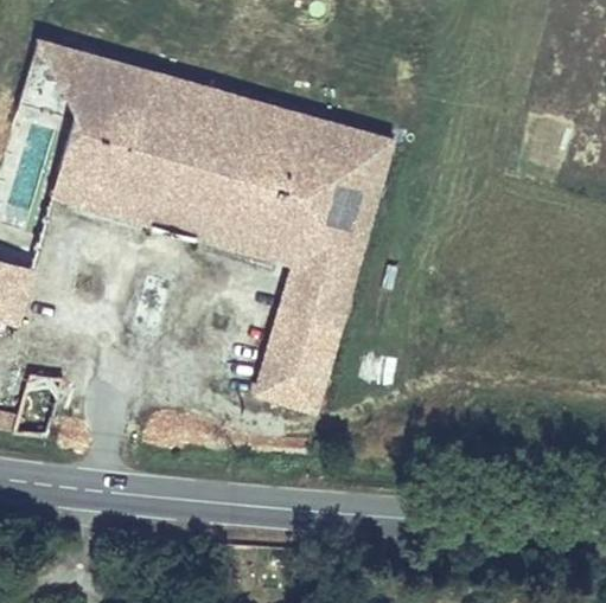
[(364,255),(206,210),(229,130),(388,175),(397,141),(33,36),(24,69),(196,119),(172,199),(0,149),(0,258),(37,270),(57,200),(288,268),(355,287),(364,255)]
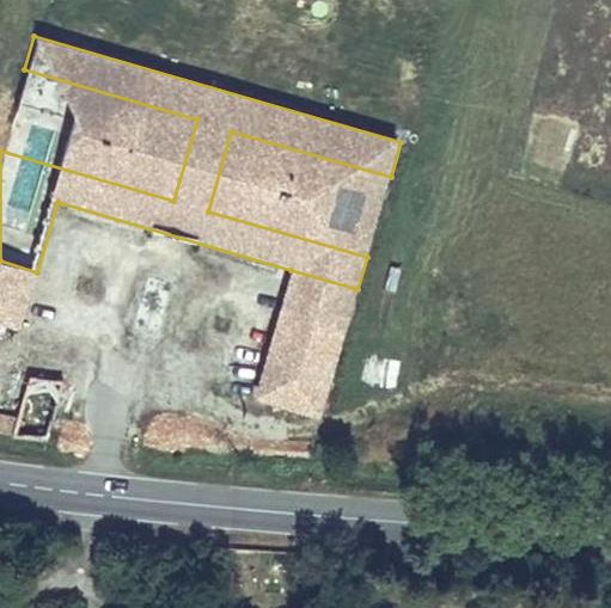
[(173,201),(197,120),(24,69),(0,151),(173,201)]
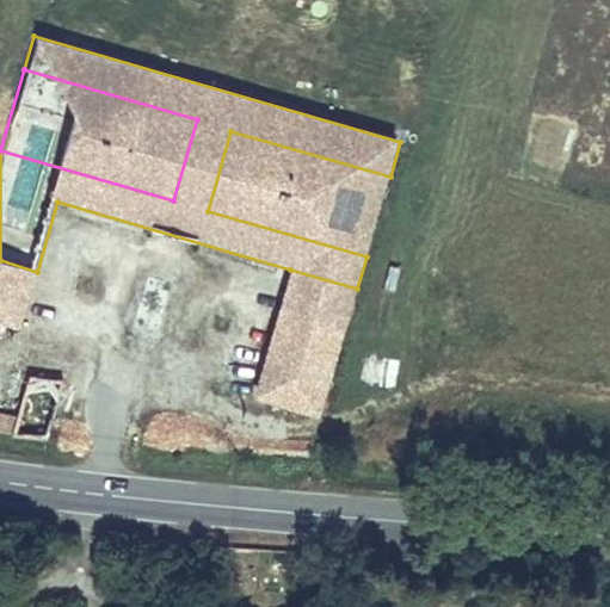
[(367,256),(390,177),(230,131),(208,211),(367,256)]
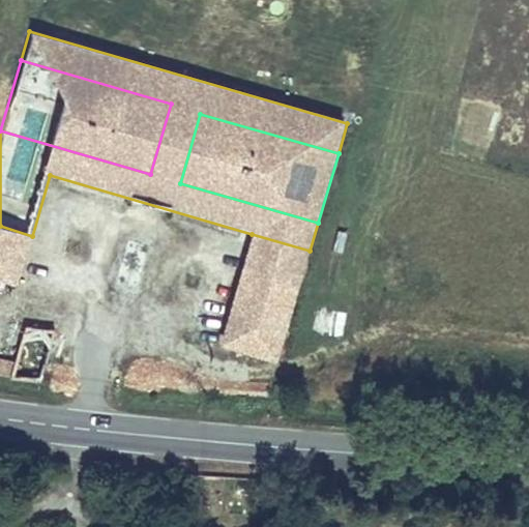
[(32,236),(0,226),(0,282),(19,288),(34,237),(32,236)]
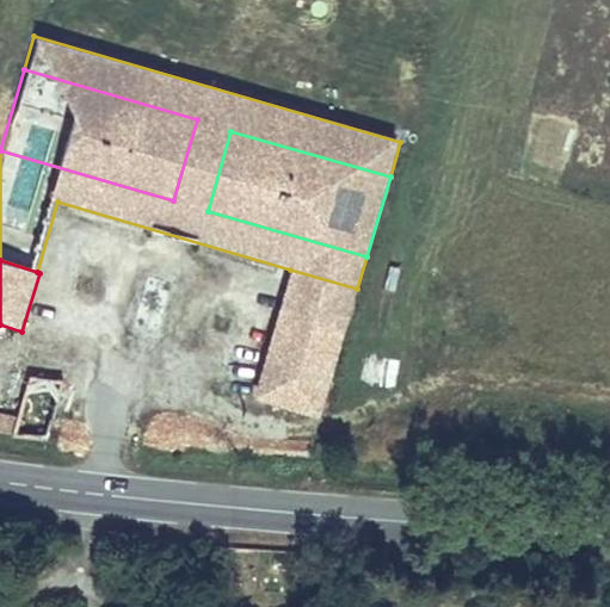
[(319,419),(357,289),(290,270),(252,400),(319,419)]
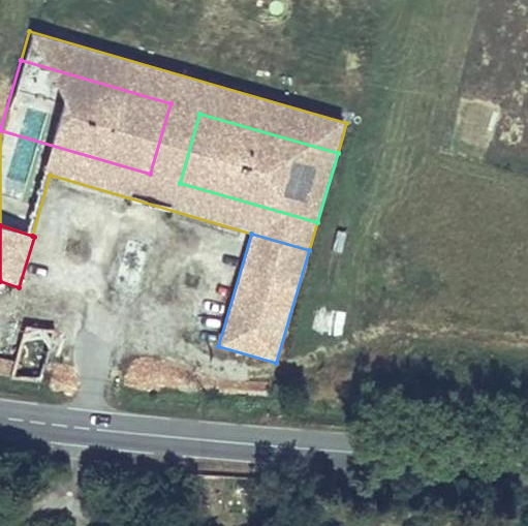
[(0,378),(41,385),(57,332),(25,330),(16,364),(0,361),(0,378)]
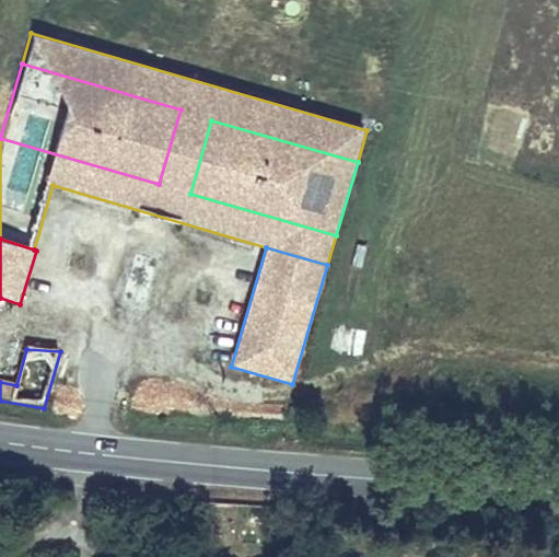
All buildings are outlined.
